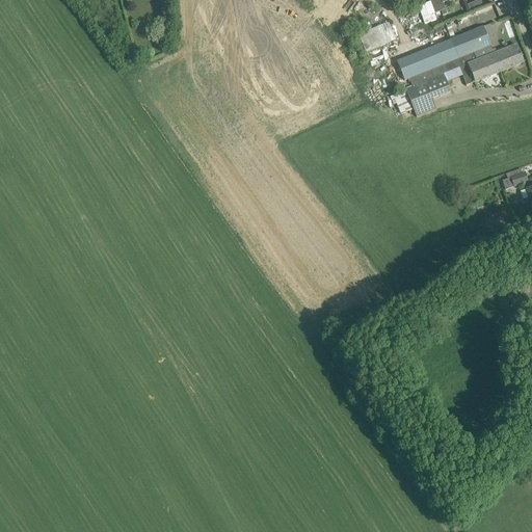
[(428,0),(429,2),(434,15),(445,10),(441,0),(428,0)]
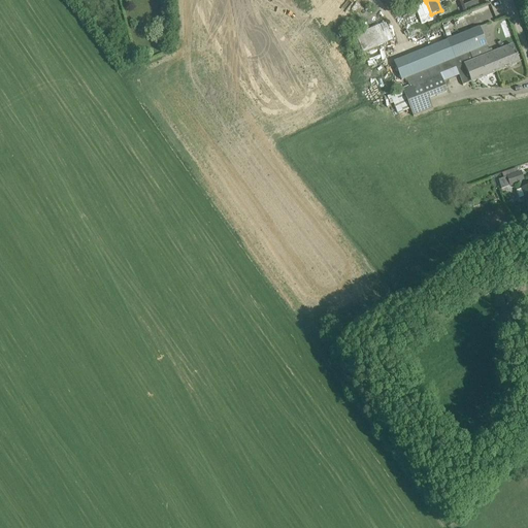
[(477,0),(475,0),(463,5),(467,13),(481,7),(477,0)]
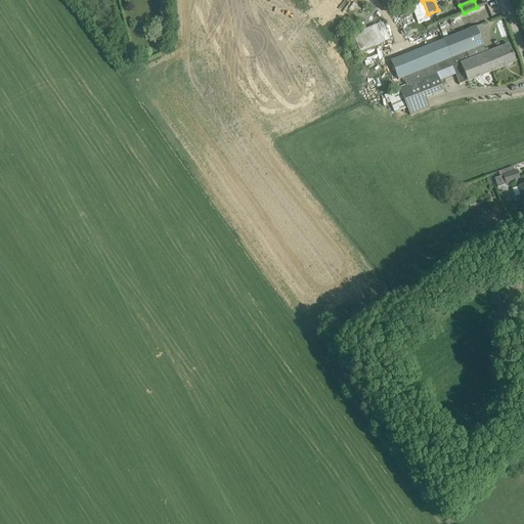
[(423,2),(411,6),(418,24),(430,19),(428,14),(423,2)]
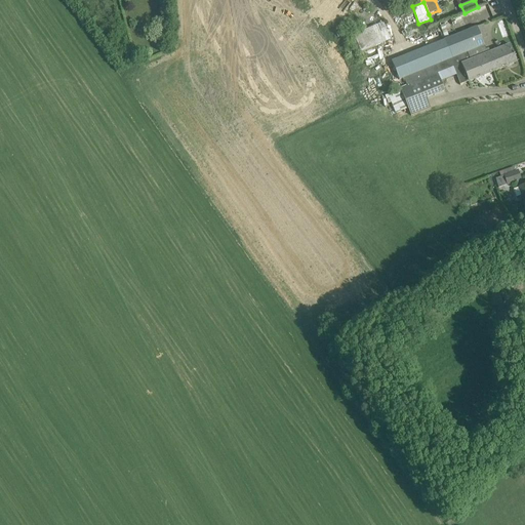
[(505,18),(496,19),(500,36),(508,35),(505,18)]
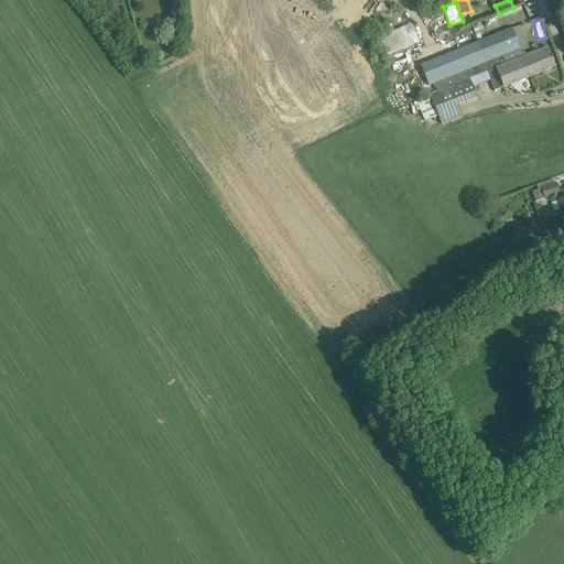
[(411,24),(380,38),(388,56),(420,43),(411,24)]
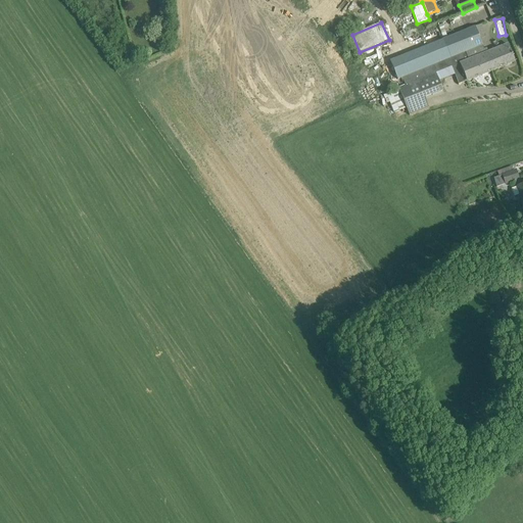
[(475,27),(389,60),(397,81),(402,79),(405,86),(436,74),(435,74),(440,72),(444,69),(442,66),(484,49),(475,27)]
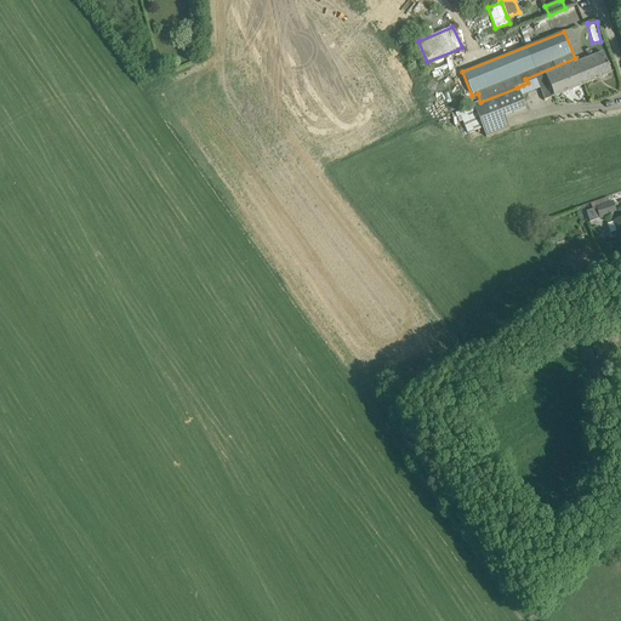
[(575,58),(525,79),(528,83),(531,81),(531,83),(536,80),(545,101),(611,74),(603,53),(580,62),(579,57),(575,58)]
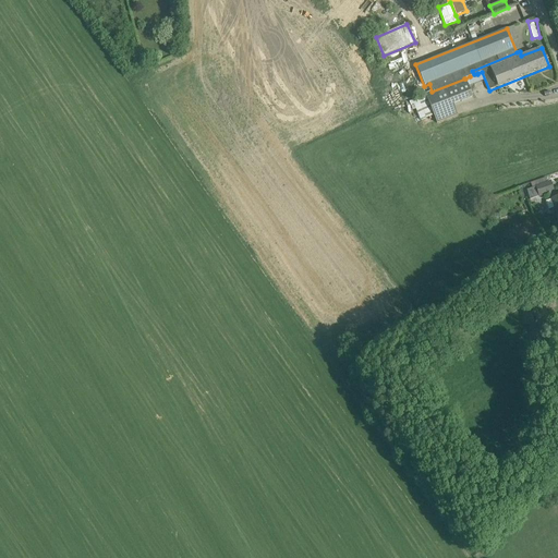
[(387,71),(372,79),(375,84),(389,76),(387,71)]
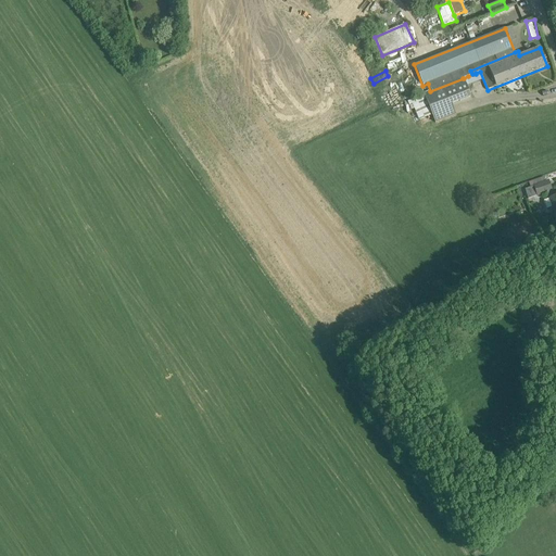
[(466,86),(464,78),(430,91),(426,93),(424,95),(436,124),(456,115),(452,105),(471,98),(466,86)]
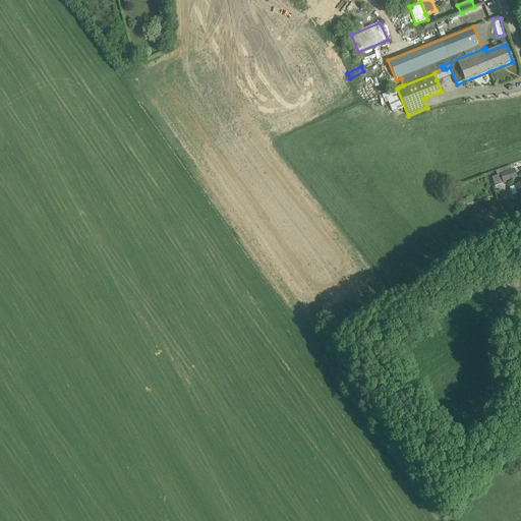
[(491,177),(495,186),(504,183),(512,181),(512,182),(514,181),(515,186),(510,188),(512,196),(518,194),(520,204),(520,184),(519,185),(514,170),(511,171),(498,175),(491,177)]
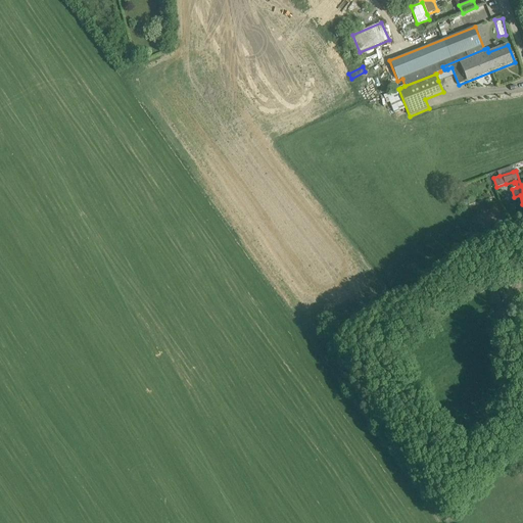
[(516,229),(511,232),(513,235),(522,228),(522,219),(514,225),(516,229)]
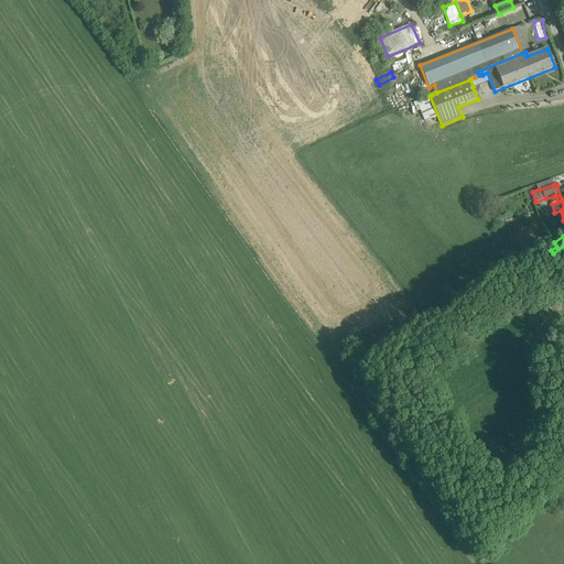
[(557,271),(548,277),(551,283),(562,278),(557,271)]
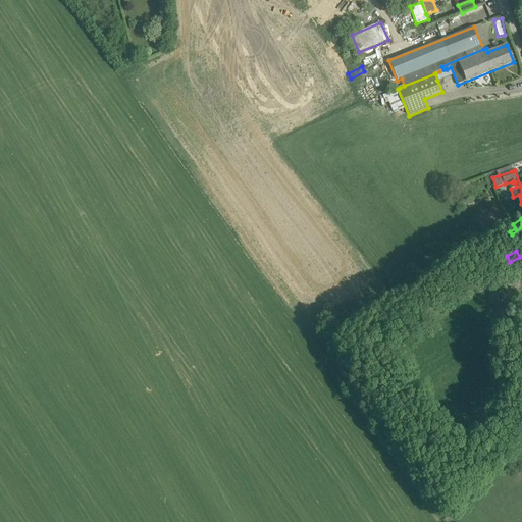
[(497,284),(501,299),(511,296),(507,281),(497,284)]
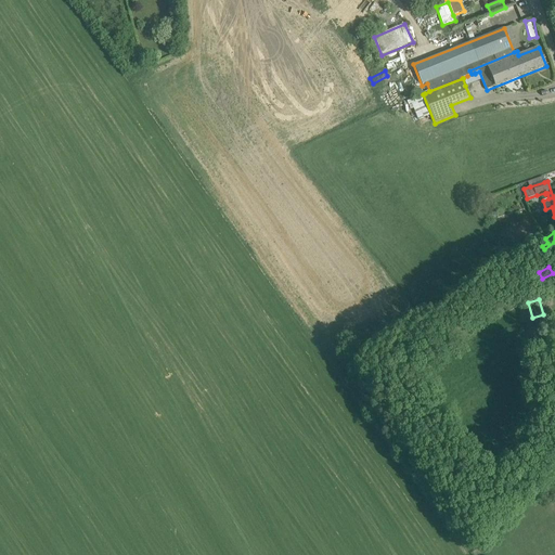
[(543,341),(536,344),(539,353),(538,355),(540,362),(549,359),(543,341)]
